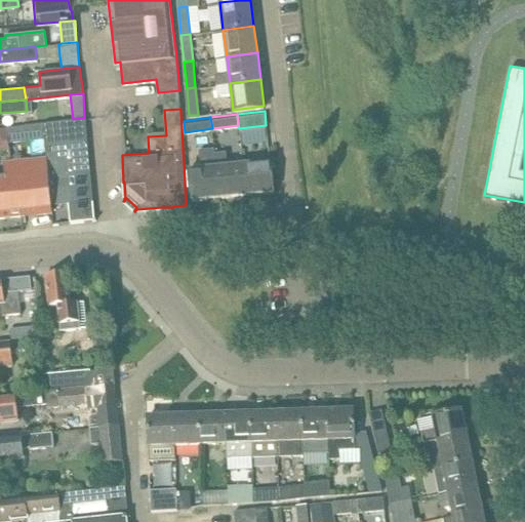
[(84,118),(73,119),(43,122),(46,156),(4,160),(6,176),(0,176),(0,216),(52,211),(51,203),(80,200),(82,221),(94,218),(85,118),(84,118)]
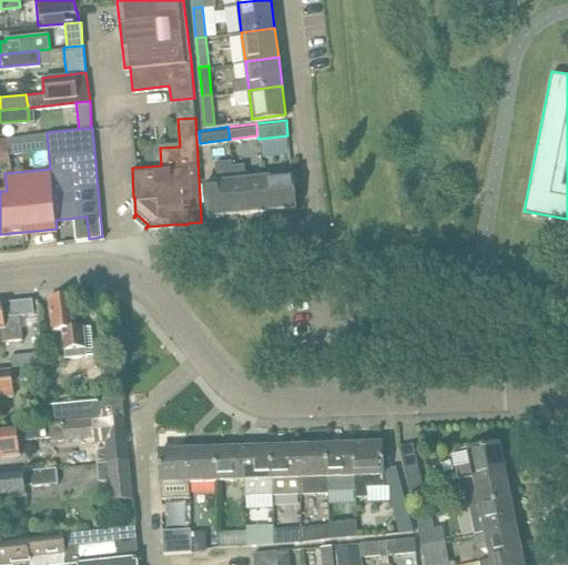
[(0,162),(10,162),(8,139),(0,139),(0,162)]
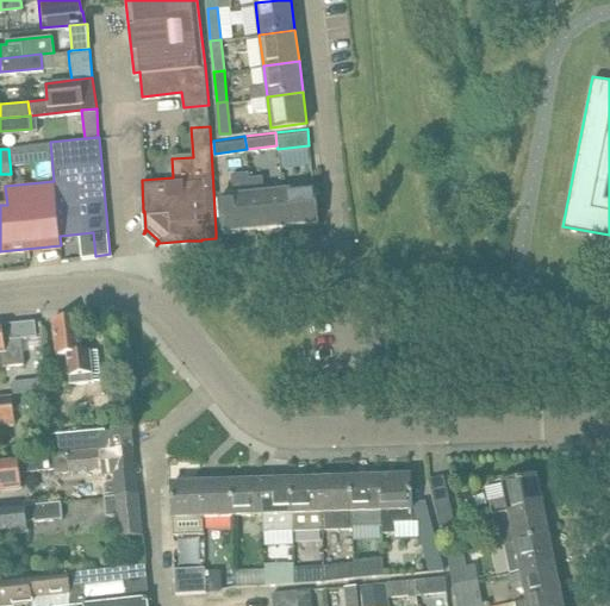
[(315,185),(282,188),(285,224),(318,220),(315,185)]
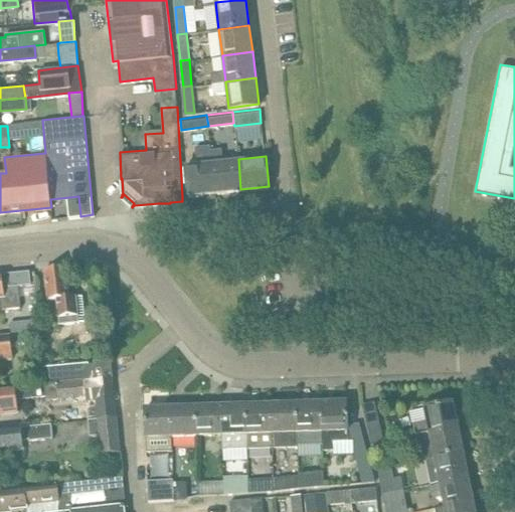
[(240,189),(238,159),(212,162),(215,192),(240,189)]
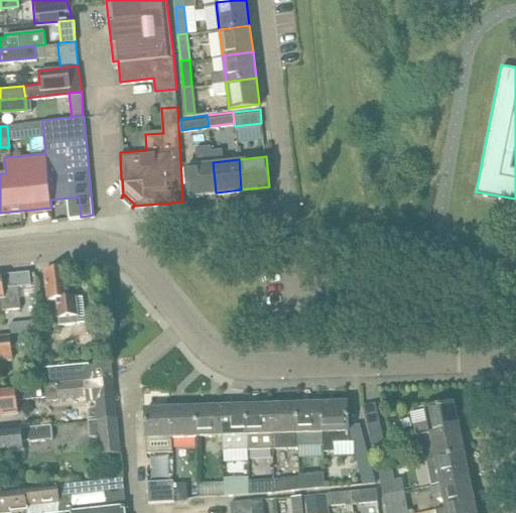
[(216,193),(213,162),(185,165),(188,195),(216,193)]
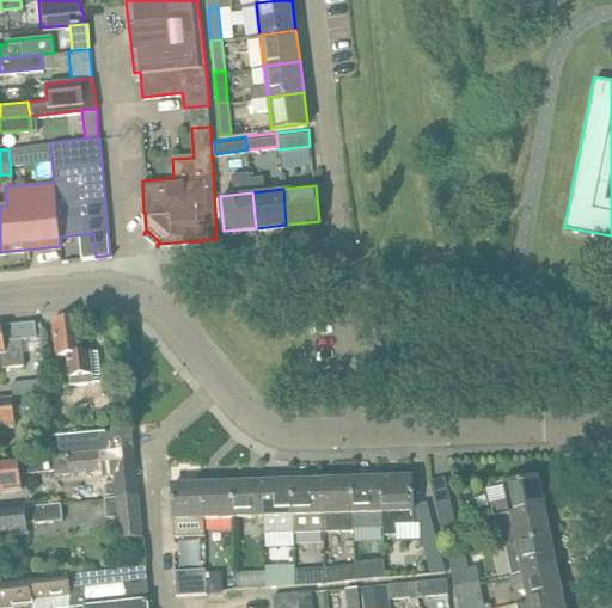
[(78,315),(51,318),(54,342),(56,355),(66,354),(68,382),(85,381),(99,380),(97,351),(83,352),(78,315)]
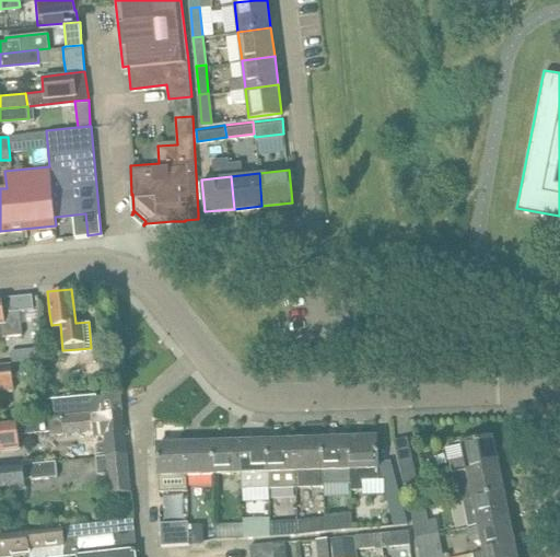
[(34,308),(32,293),(0,297),(0,322),(4,322),(6,336),(23,334),(21,318),(38,316),(37,308),(34,308)]
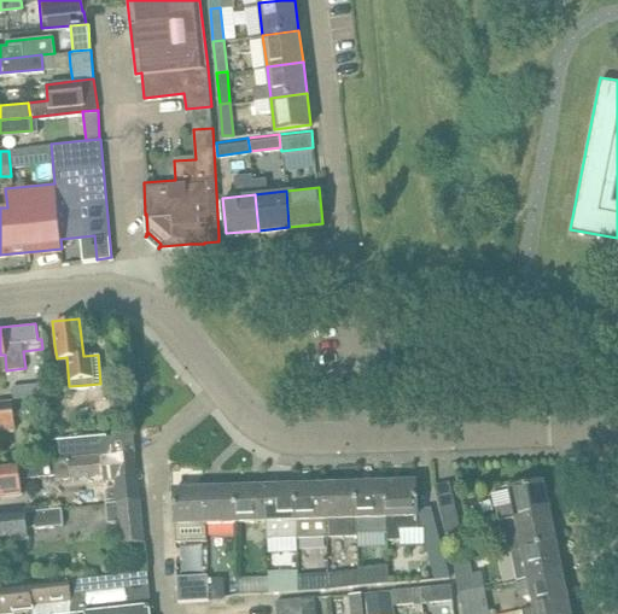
[(11,401),(47,397),(45,378),(10,381),(11,401)]
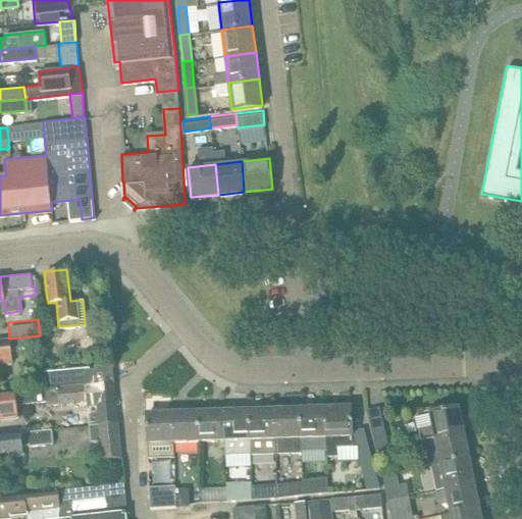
[(40,335),(9,339),(0,339),(0,362),(12,361),(11,348),(41,345),(40,335)]
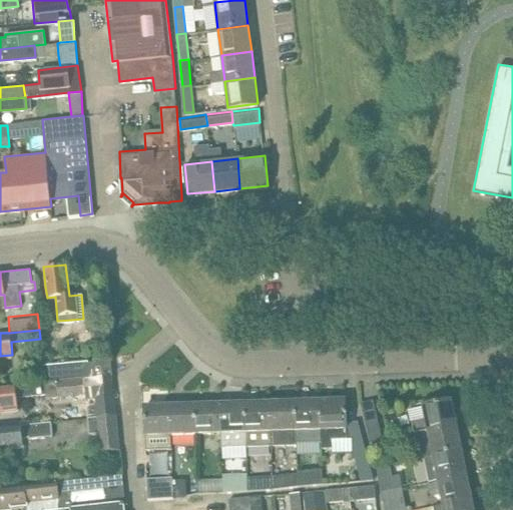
[(45,379),(89,375),(87,359),(44,363),(45,379)]
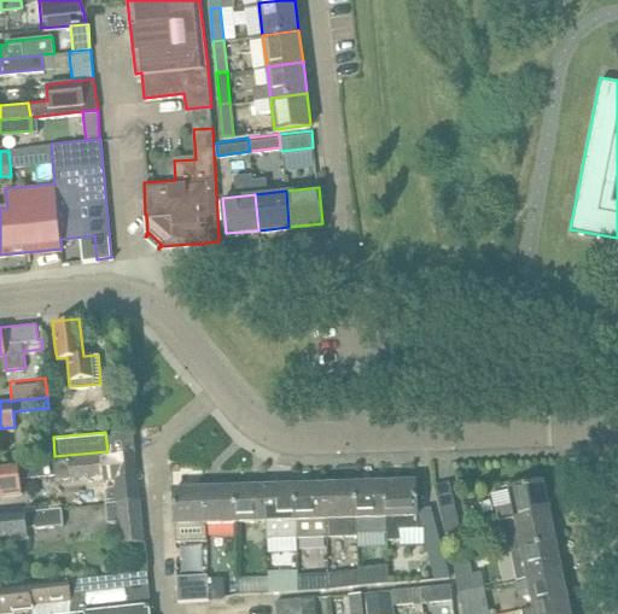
[(134,450),(99,454),(105,502),(139,498),(134,450)]
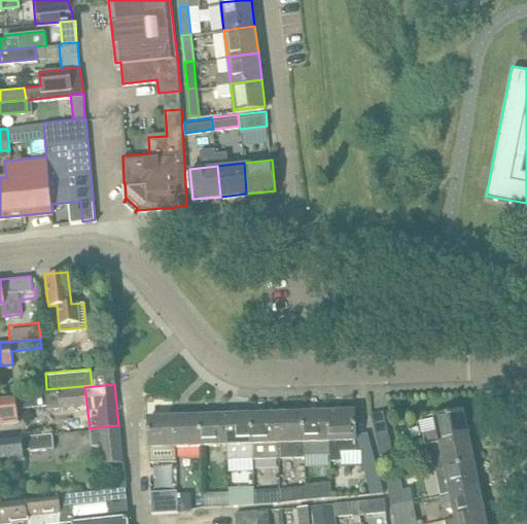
[(3,396),(0,396),(0,422),(5,422),(18,421),(16,407),(36,405),(36,406),(49,404),(50,408),(62,407),(60,390),(15,395),(3,396)]
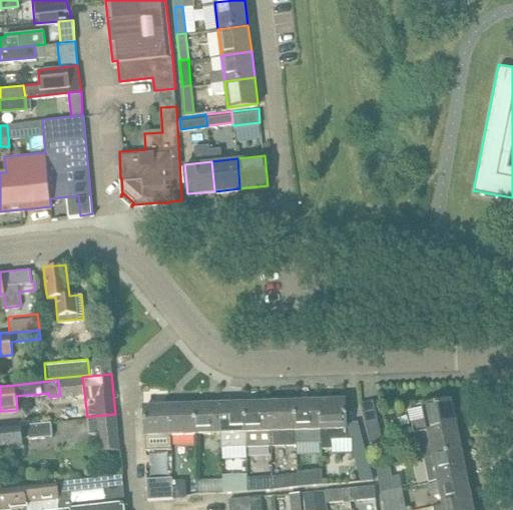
[(345,398),(320,399),(321,440),(322,446),(331,446),(331,437),(347,437),(345,398)]
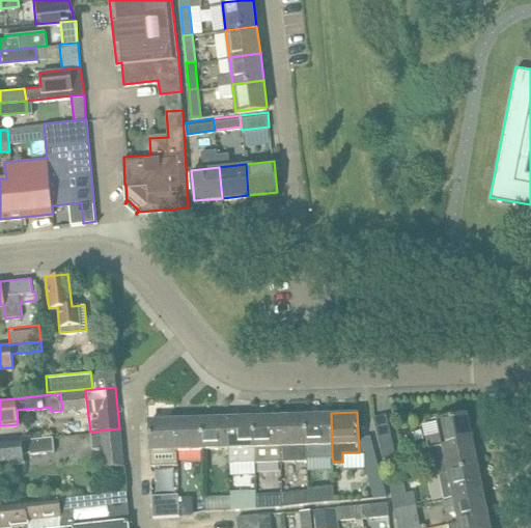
[(373,415),(378,436),(382,456),(383,456),(395,454),(386,412),(373,415)]
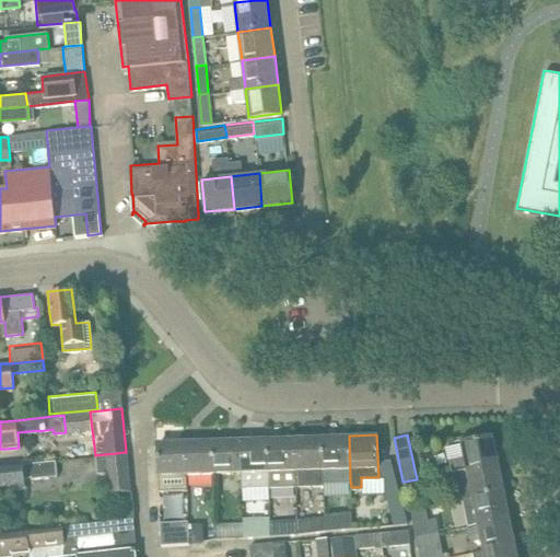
[(350,480),(349,436),(322,437),(323,480),(350,480)]
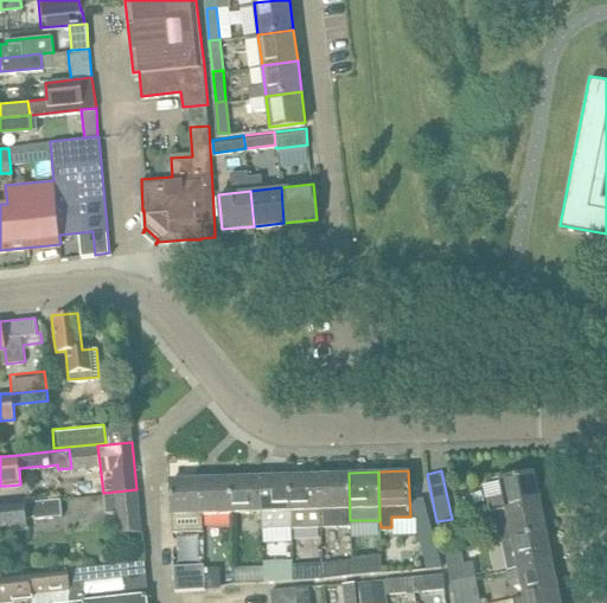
[(499,479),(503,493),(489,496),(492,511),(540,501),(534,472),(499,479)]
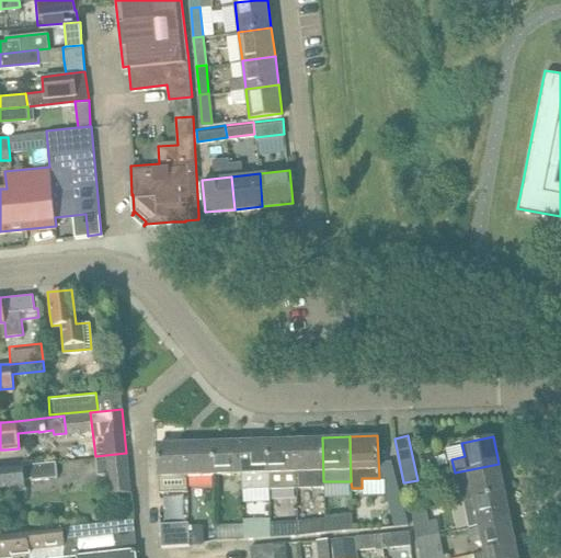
[(323,481),(322,437),(295,439),(296,485),(324,484),(323,481)]
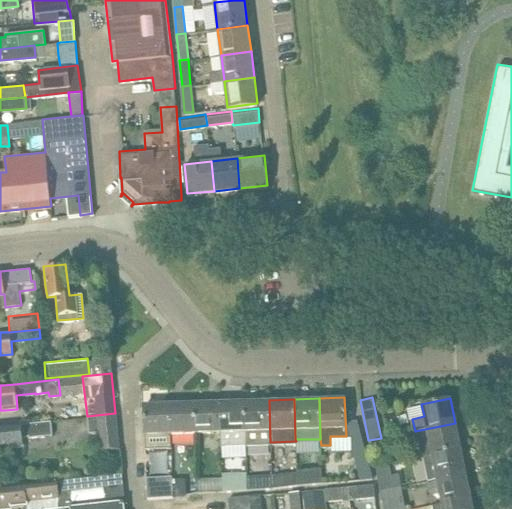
[(245,400),(219,401),(220,430),(220,444),(246,443),(245,400)]
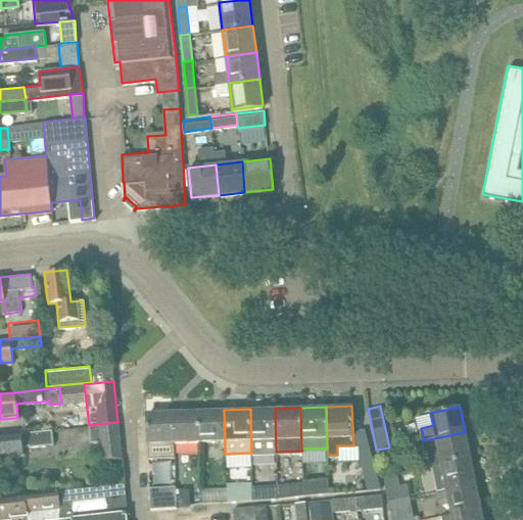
[(276,452),(275,409),(250,409),(251,453),(276,452)]
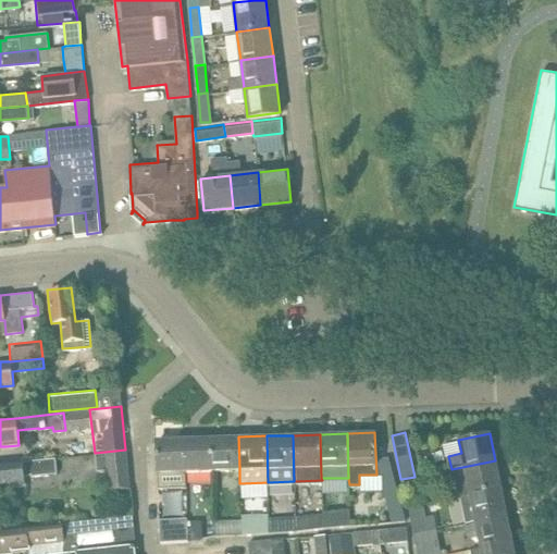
[(239,468),(238,436),(212,438),(212,469),(239,468)]
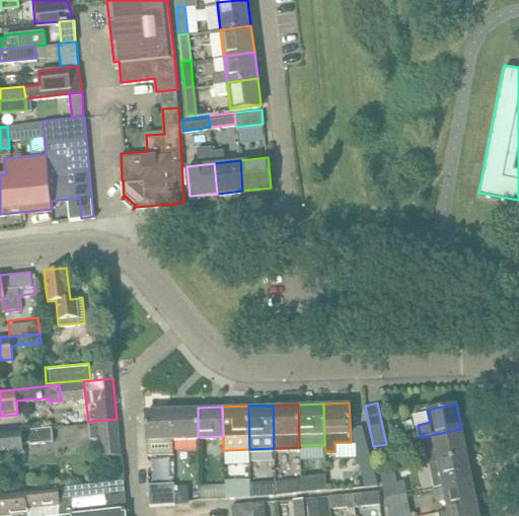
[(198,408),(172,409),(173,437),(198,437),(198,408)]
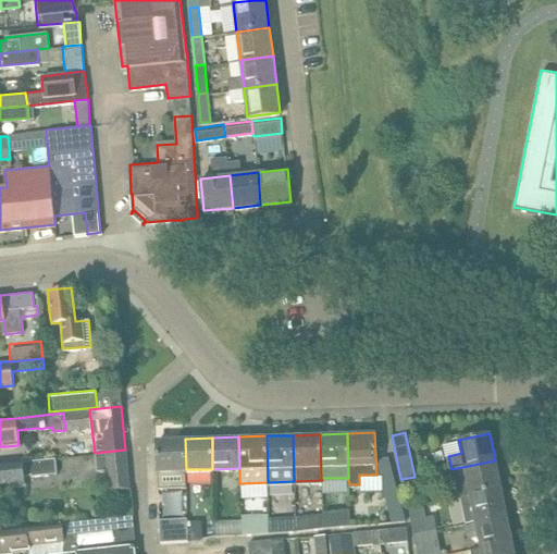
[(186,469),(185,439),(157,440),(158,470),(172,470),(172,481),(186,481),(186,469)]
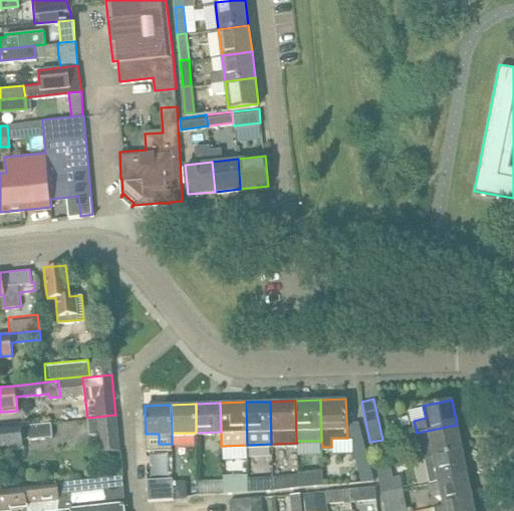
[(115,415),(87,418),(89,434),(99,433),(101,452),(119,449),(115,415)]
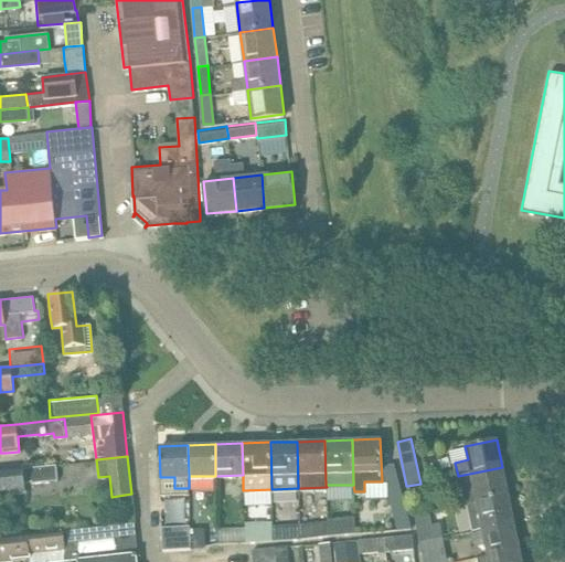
[(57,464),(43,465),(0,469),(0,494),(24,491),(23,479),(59,475),(57,464)]
